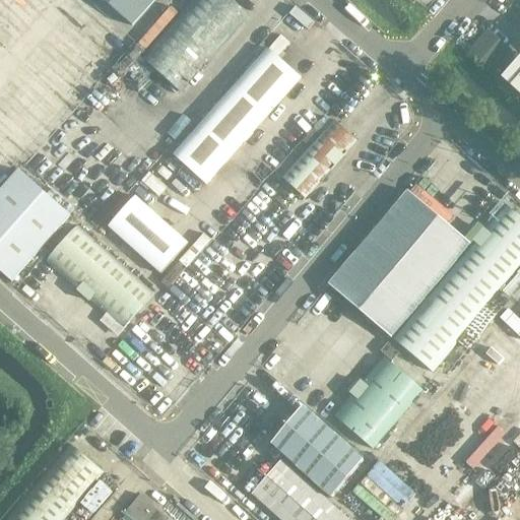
[(155,0),(102,0),(132,26),(155,0)]
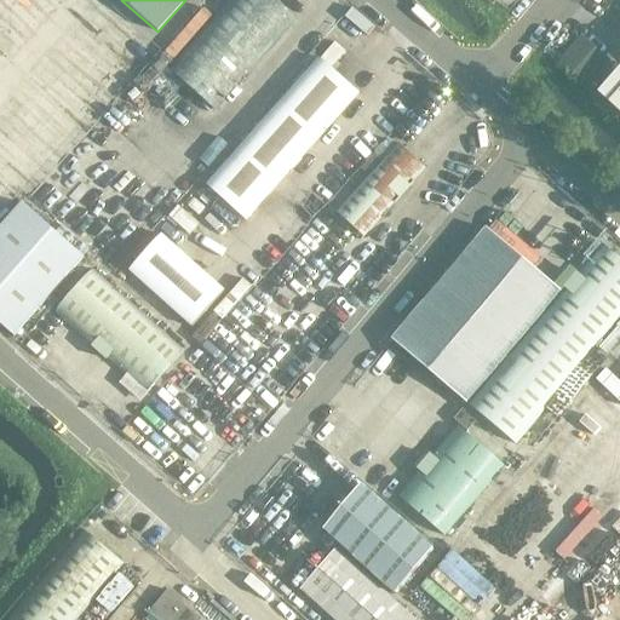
[(274,0),(228,0),(167,68),(213,109),(296,19),(274,0)]
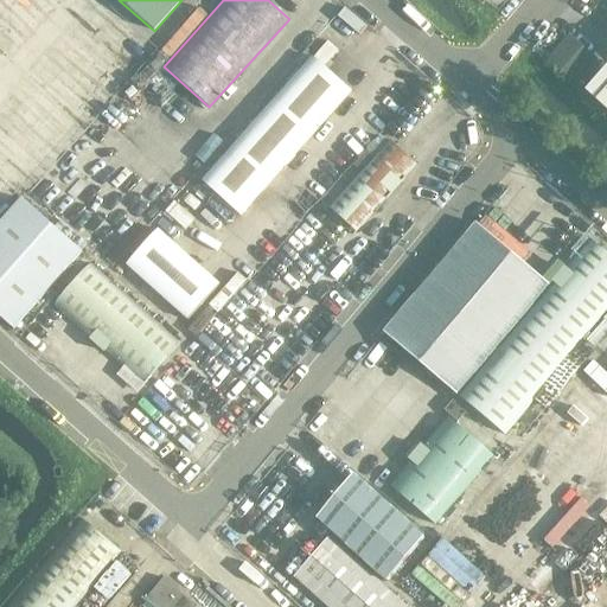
[(595,63),(567,38),(549,59),(576,84),(595,63)]
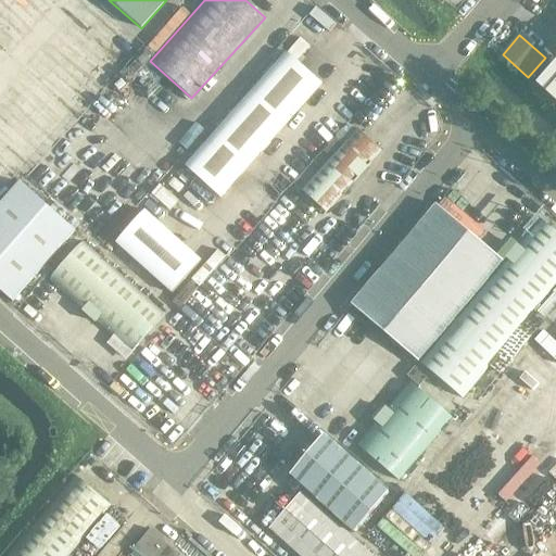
[(286,52),(216,131),(185,166),(220,198),(321,84),(286,52)]
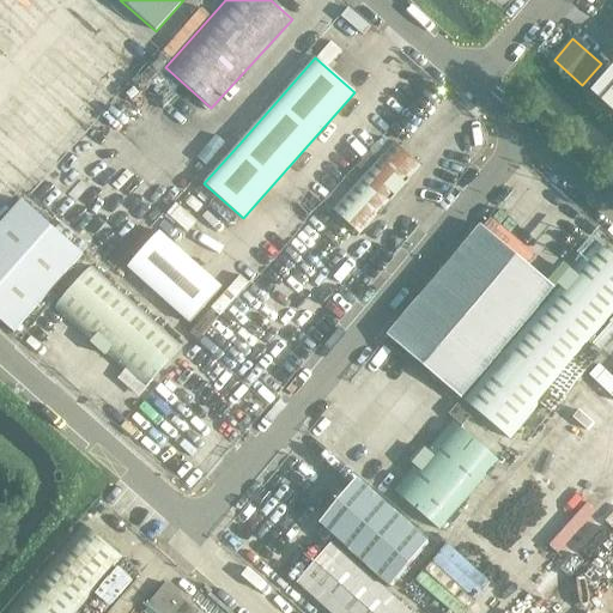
[(612,66),(592,91),(612,110),(612,66)]
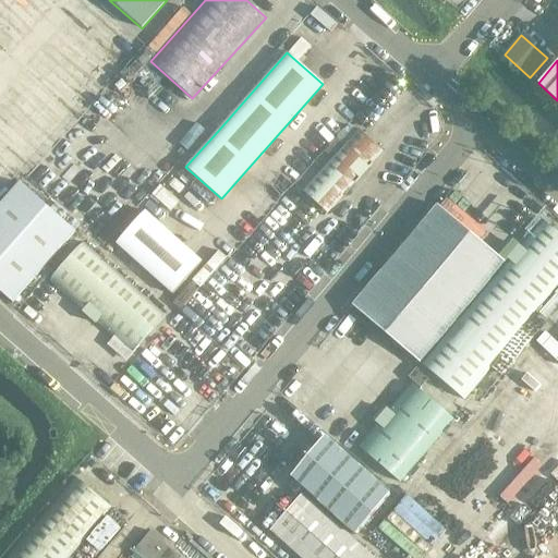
[(302,192),(308,198),(327,214),(383,152),(358,129),(302,192)]
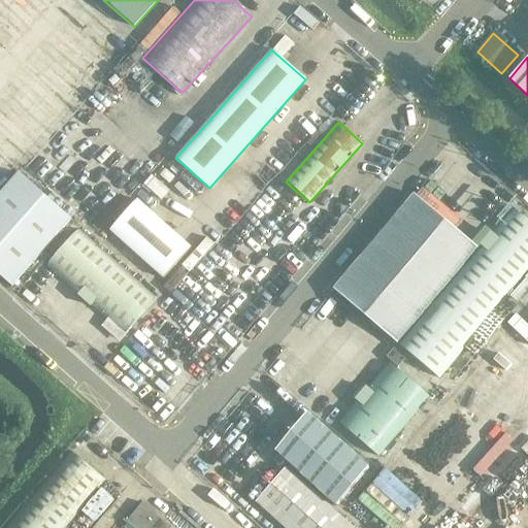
[(19,173),(0,194),(0,275),(11,287),(71,220),(19,173)]
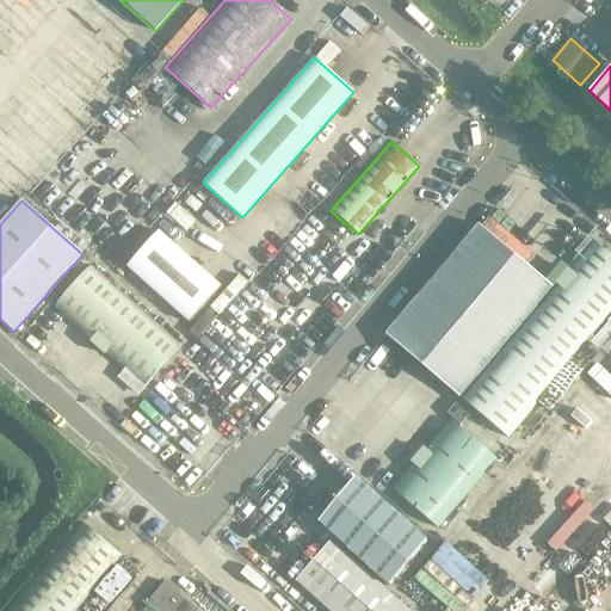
[(554,287),(481,226),(388,335),(508,438),(610,316),(610,254),(593,240),(554,287)]
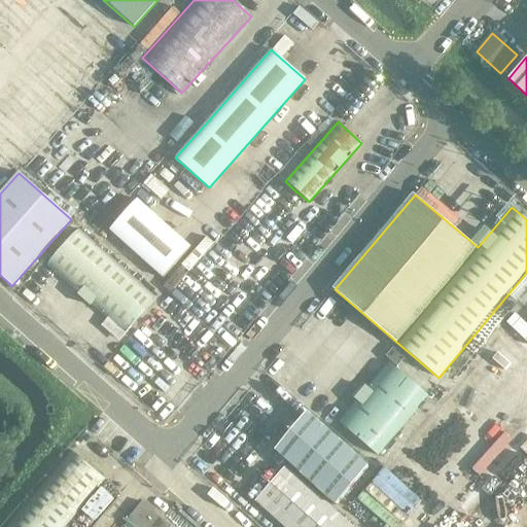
[(187,247),(137,202),(111,231),(163,276),(187,247)]
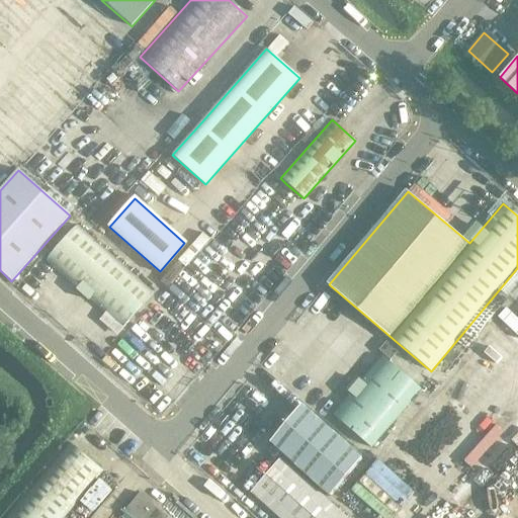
[(118,334),(154,292),(78,225),(46,261),(107,316),(103,320),(118,334)]
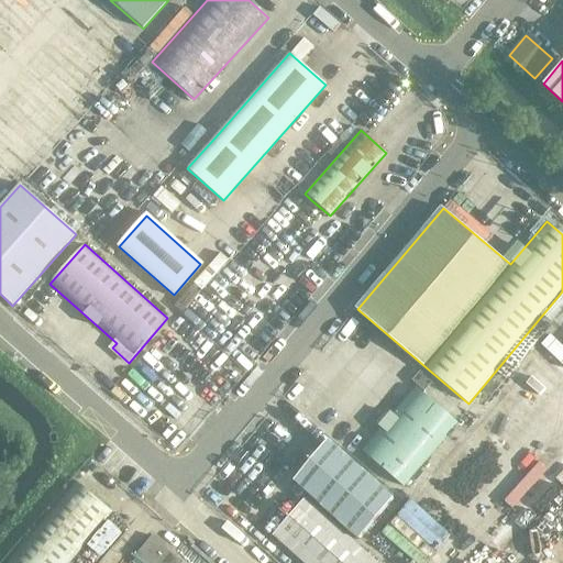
[(562,445),(562,397),(522,365),(437,471),(500,522),(562,445)]
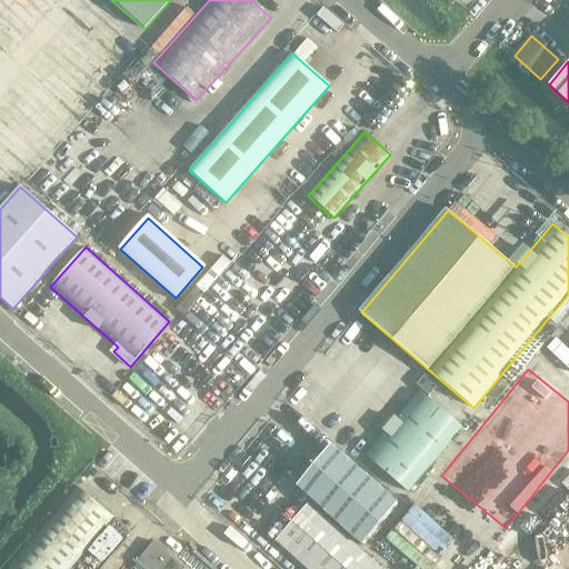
[(365,455),(409,491),(463,427),(419,390),(365,455)]
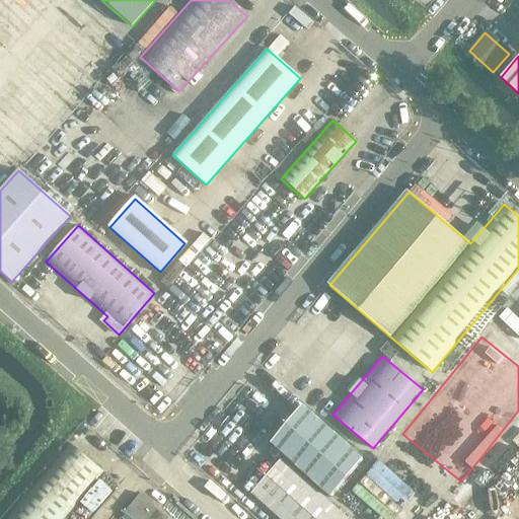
[(302,411),(276,441),(270,447),(330,501),(337,495),(363,464),(302,411)]
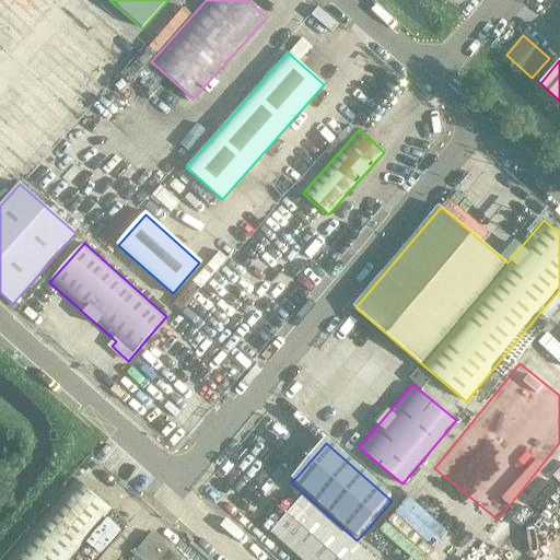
[(69,559),(113,510),(76,478),(6,559),(69,559)]
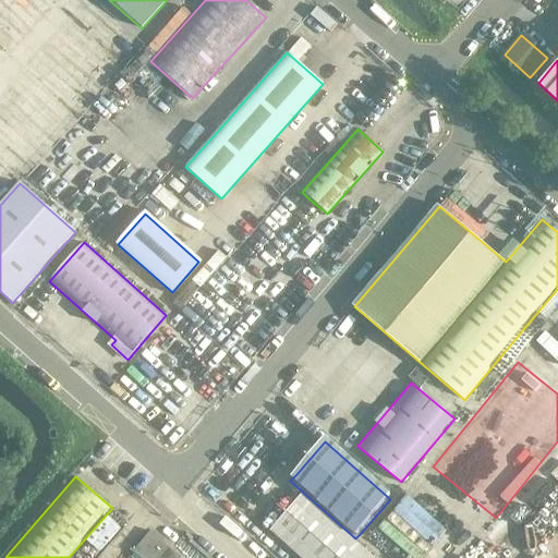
[(362,557),(301,499),(267,534),(292,557),(362,557)]
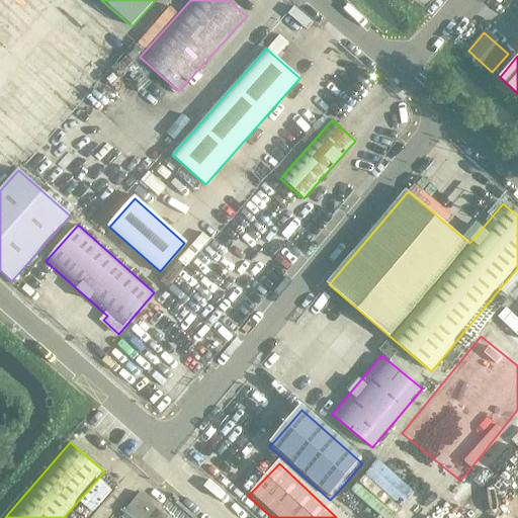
[(92,513),(111,492),(100,483),(82,504),(92,513)]
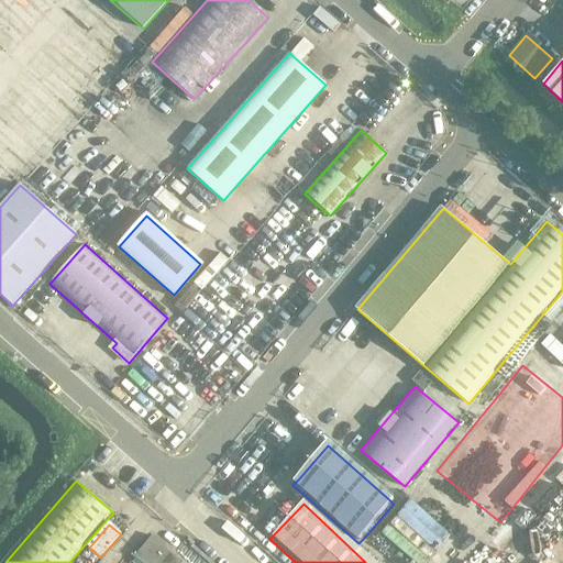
[(157,562),(183,562),(184,562),(153,537),(135,555),(144,562),(151,562),(154,560),(157,562)]
